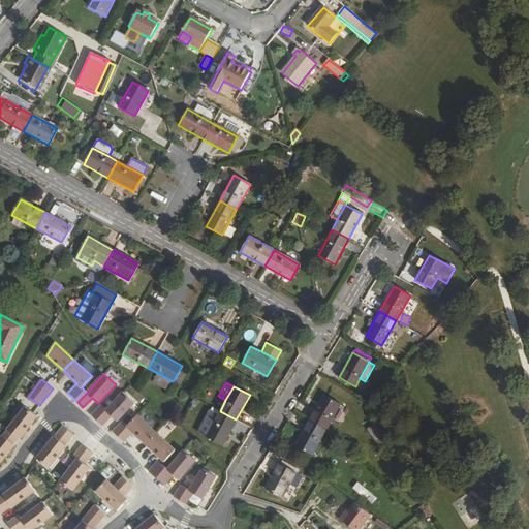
[(105,410),(96,421),(102,426),(112,415),(118,422),(134,402),(123,392),(105,410)]
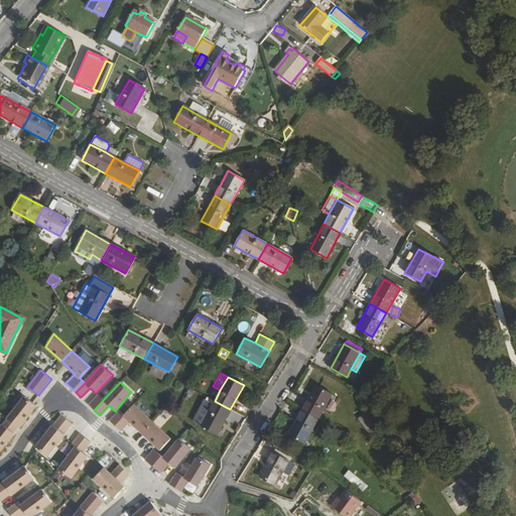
[(302,394),(308,398),(314,386),(309,383),(302,394)]
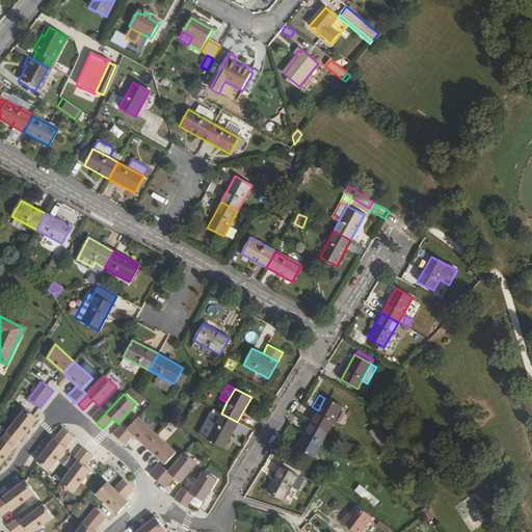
[(318,410),(312,422),(328,431),(335,435),(340,425),(334,422),(337,414),(342,406),(325,397),(324,398),(318,410)]
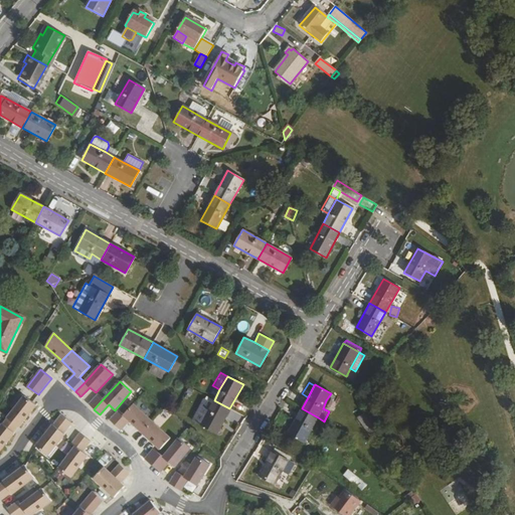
[(25,394),(8,416),(19,425),(19,426),(37,404),(25,394)]
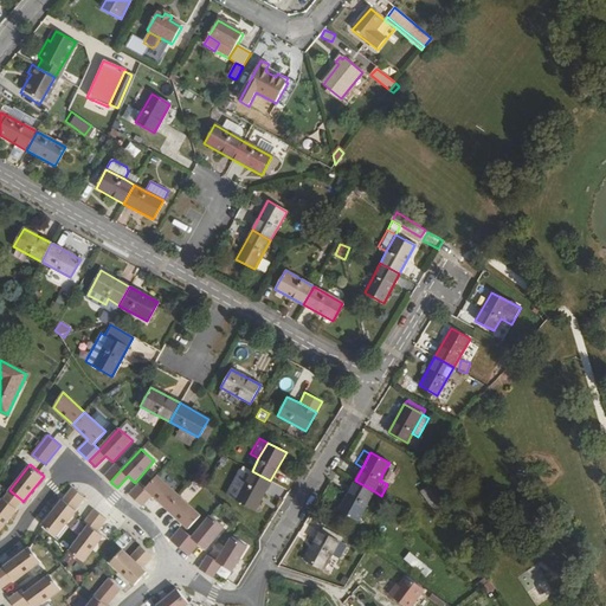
[(121,470),(115,464),(104,476),(110,482),(121,470)]
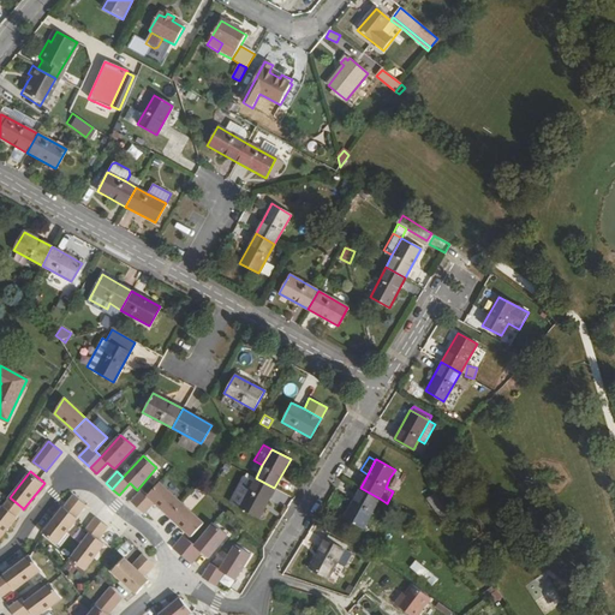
[(258,518),(274,488),(256,478),(251,485),(239,507),(258,518)]
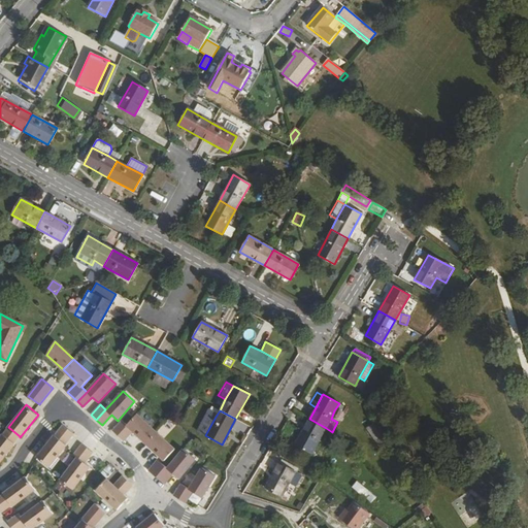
[(331,419),(337,422),(341,416),(334,410),(331,419)]
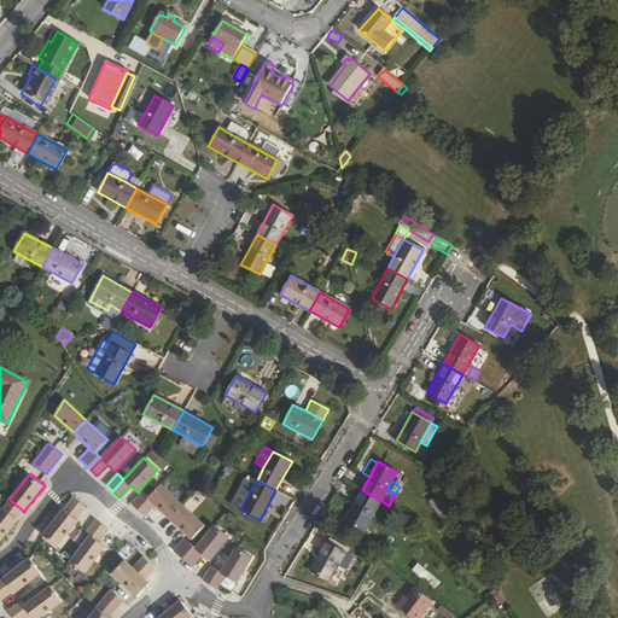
[(231,505),(240,509),(252,488),(243,482),(231,505)]
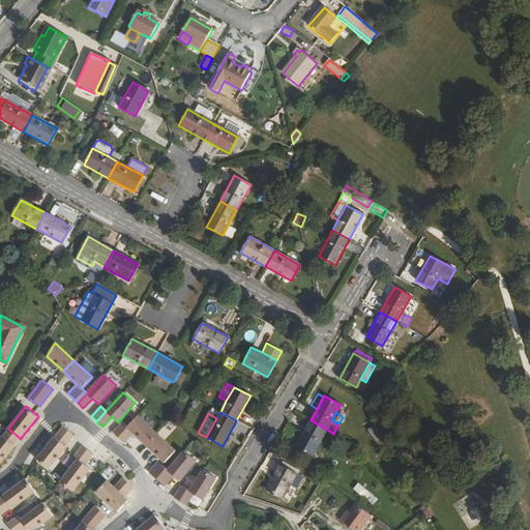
[(126,427),(127,428),(118,437),(124,443),(133,433),(146,444),(156,434),(138,416),(126,427)]
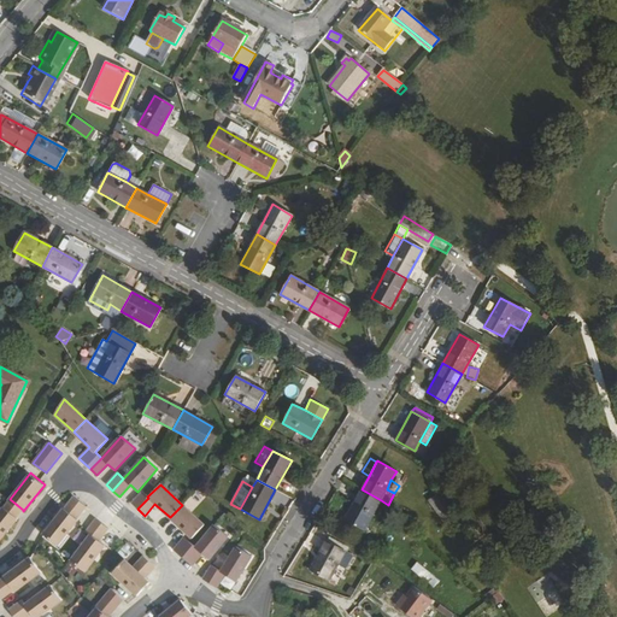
[(381,500),(362,489),(345,518),(364,529),(381,500)]
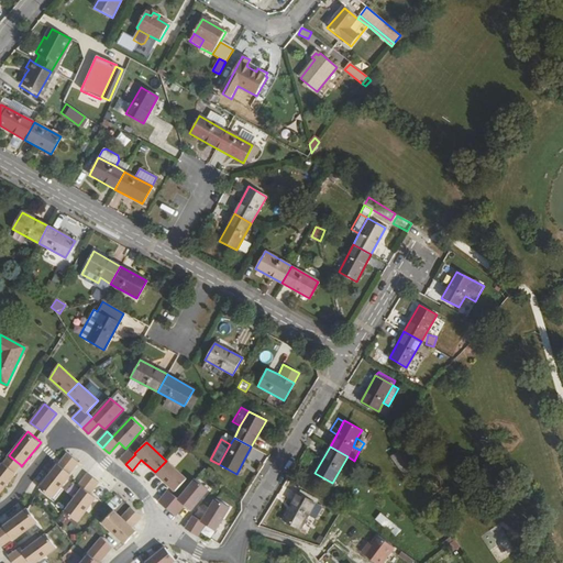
[(125,464),(135,454),(134,453),(129,449),(120,459),(125,464)]
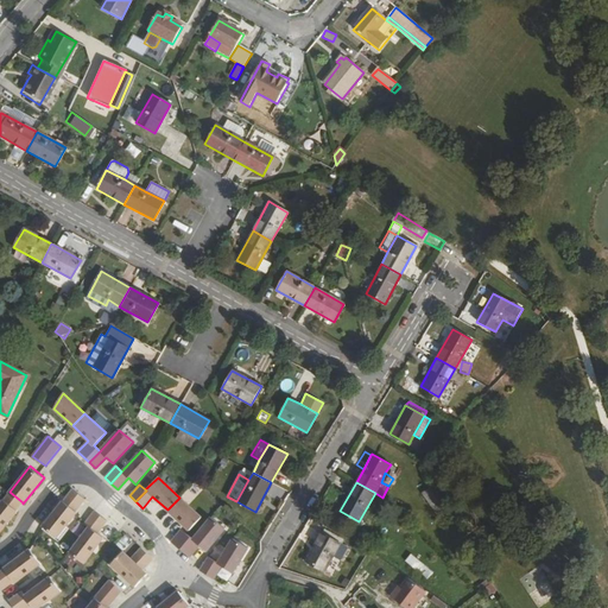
[(438,500),(429,487),(422,493),(430,506),(438,500)]
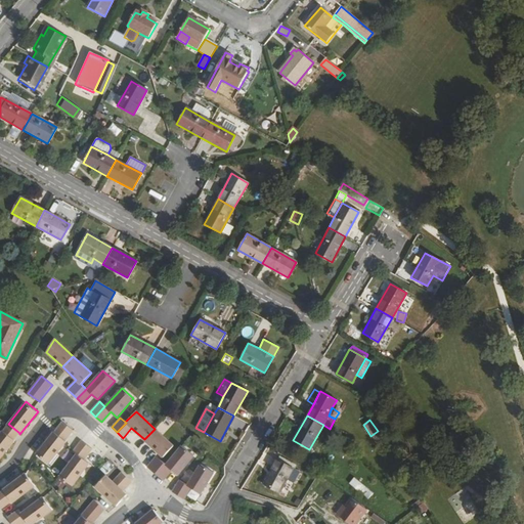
[(73,430),(62,422),(37,453),(49,464),(67,441),(64,440),(73,430)]
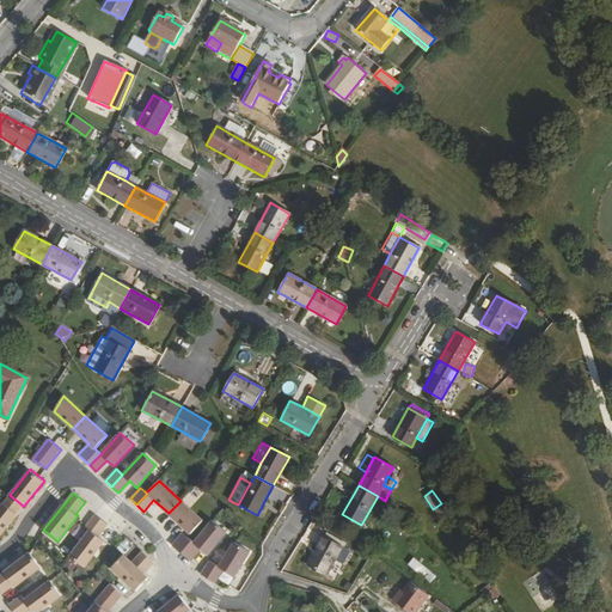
[(23,506),(10,495),(0,506),(0,536),(18,513),(17,513),(23,506)]
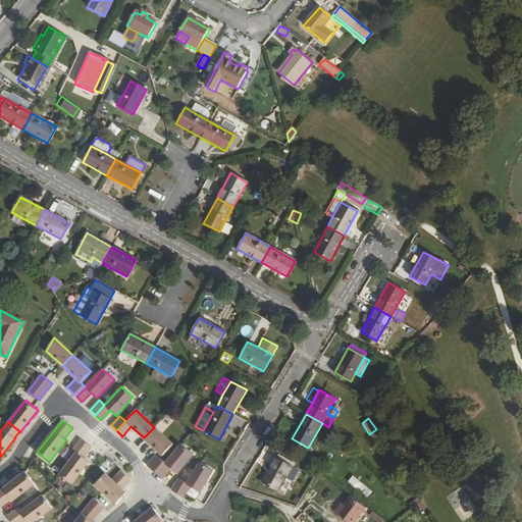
[(172,445),(154,427),(144,437),(162,456),(172,445)]
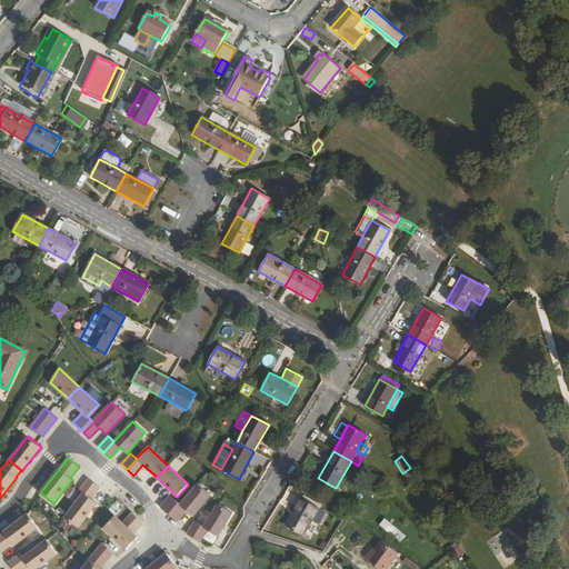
[(99,487),(88,478),(79,490),(82,493),(65,517),(78,527),(97,502),(91,499),(99,487)]
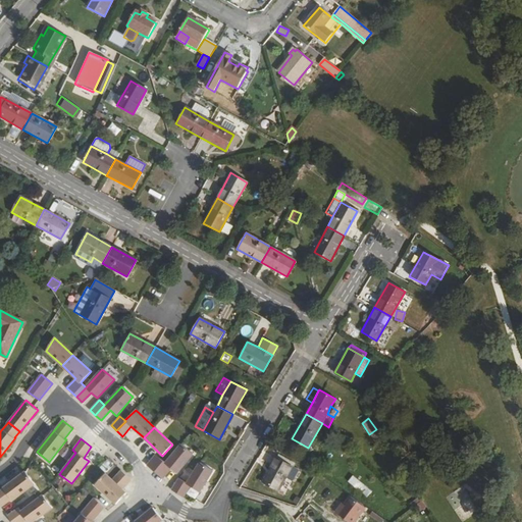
[(161,459),(152,470),(162,478),(171,468),(177,473),(194,454),(181,444),(165,463),(161,459)]
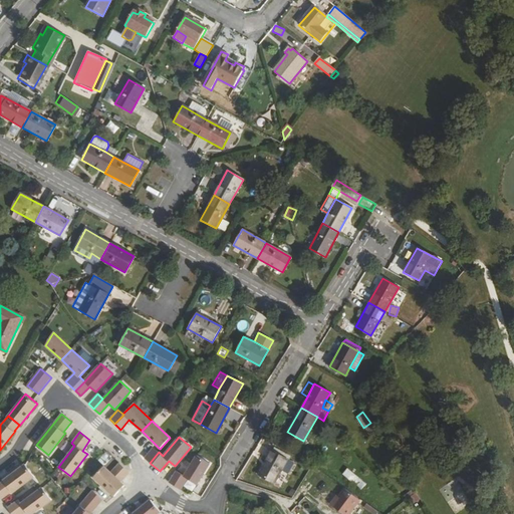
[(159,452),(153,448),(145,458),(150,463),(159,452)]
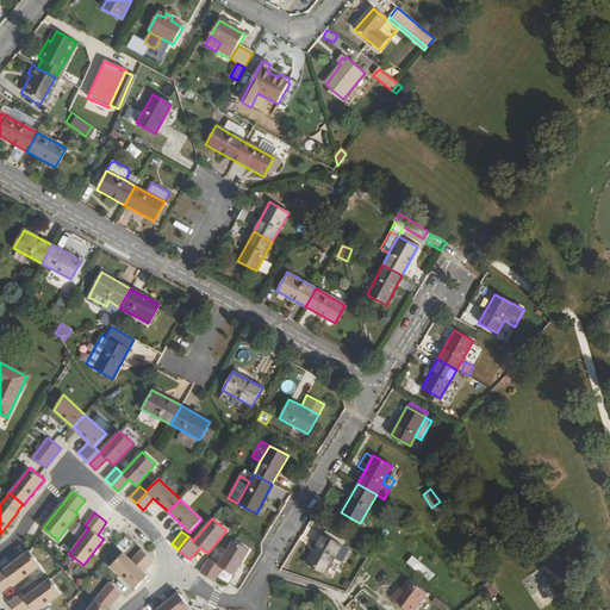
[(325,573),(341,545),(322,534),(306,562),(325,573)]
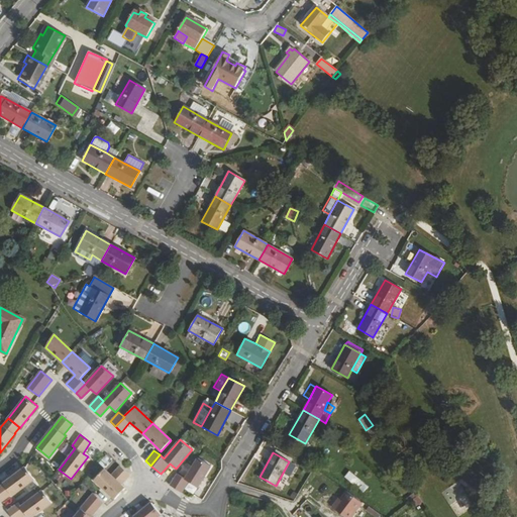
[(198,487),(211,466),(198,457),(185,479),(177,474),(170,485),(181,493),(188,481),(198,487)]
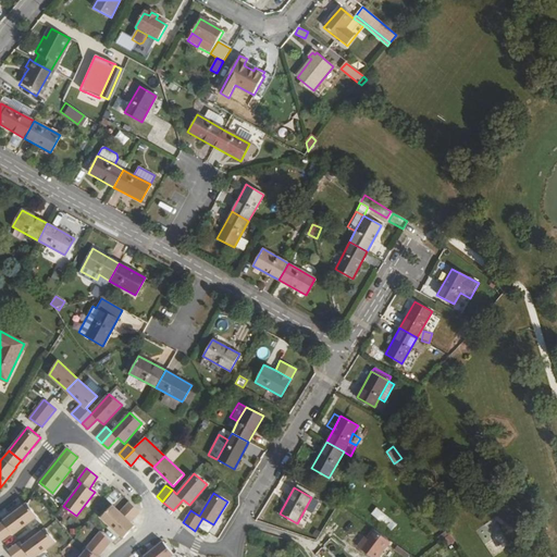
[(112,505),(101,517),(123,537),(135,525),(131,521),(140,511),(128,502),(120,511),(112,505)]
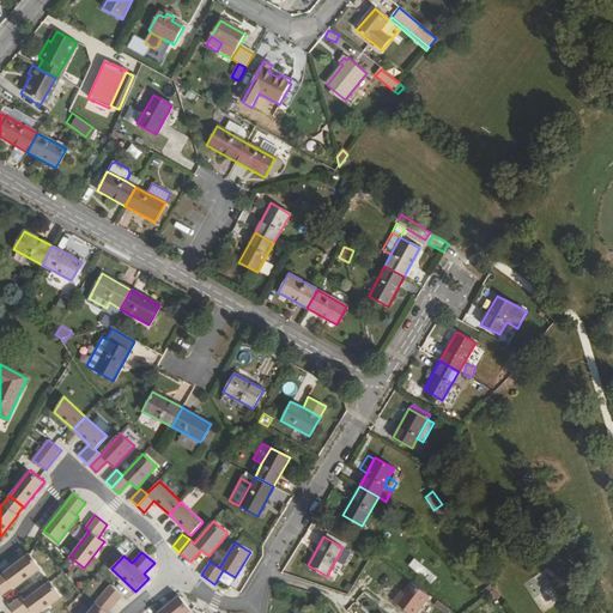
[(41,568),(30,553),(0,575),(0,594),(1,595),(13,586),(14,588),(41,568)]
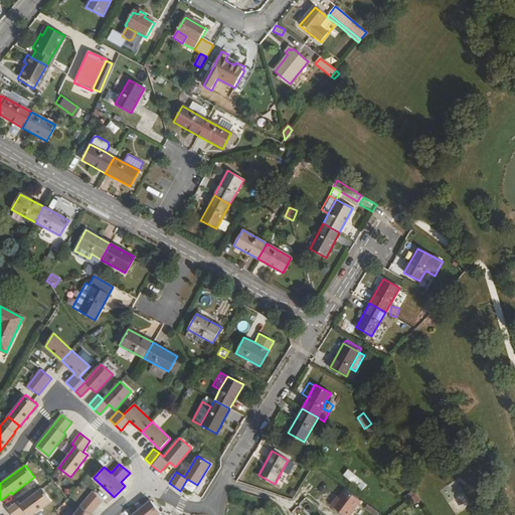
[(347,470),(342,476),(362,491),(367,485),(347,470)]
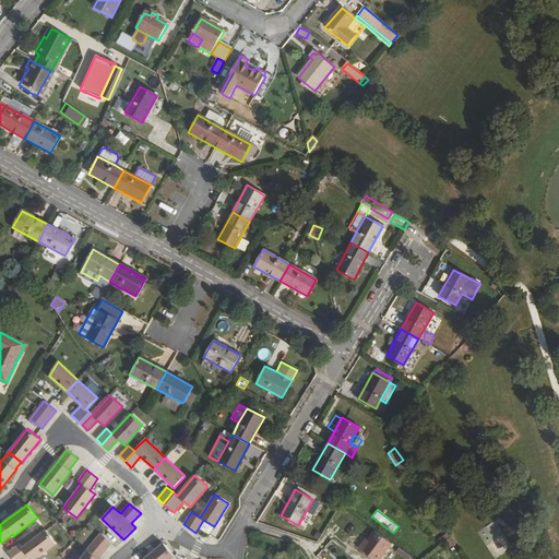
[(478,531),(494,558),(512,549),(497,521),(478,531)]
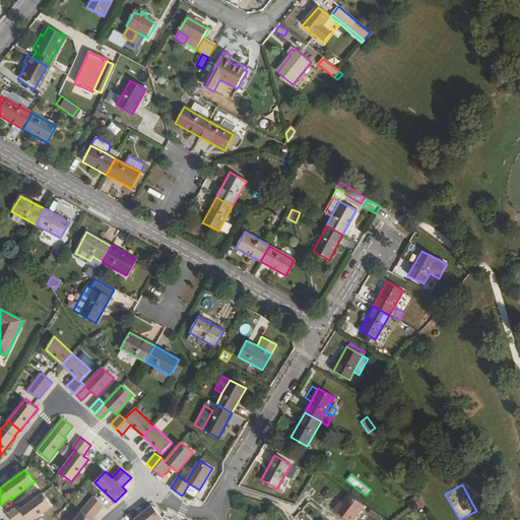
[(18,505),(7,514),(11,519),(21,519),(26,517),(28,519),(31,519),(52,505),(43,493),(21,509),(18,505)]
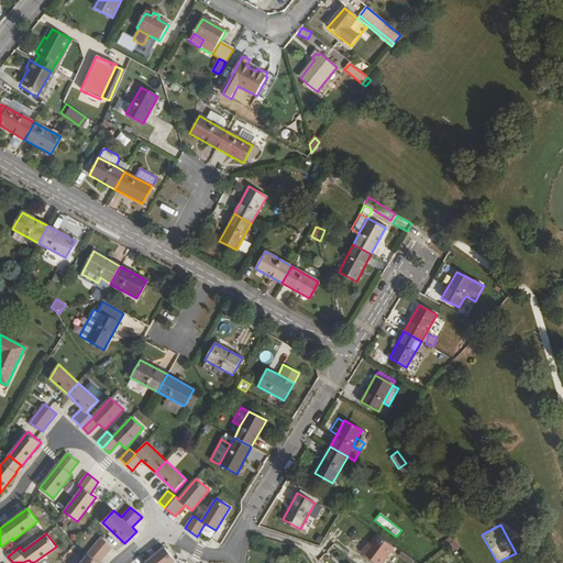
[(377,562),(385,562),(396,548),(377,534),(363,553),(377,562)]
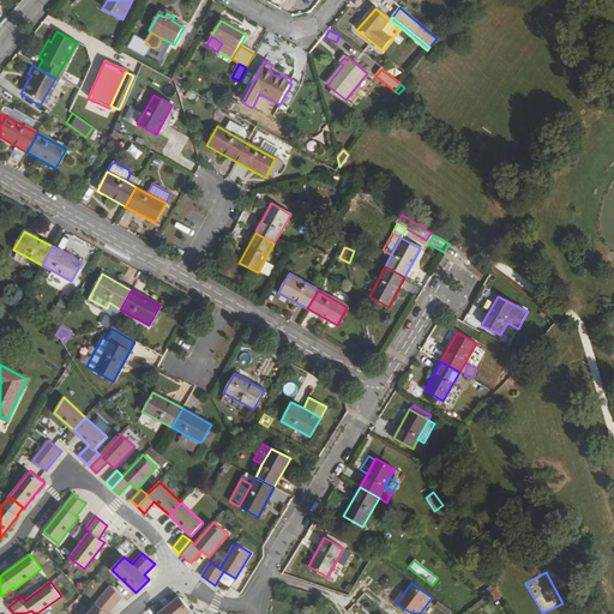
[(122,596),(110,585),(95,603),(97,605),(88,613),(108,613),(122,596)]
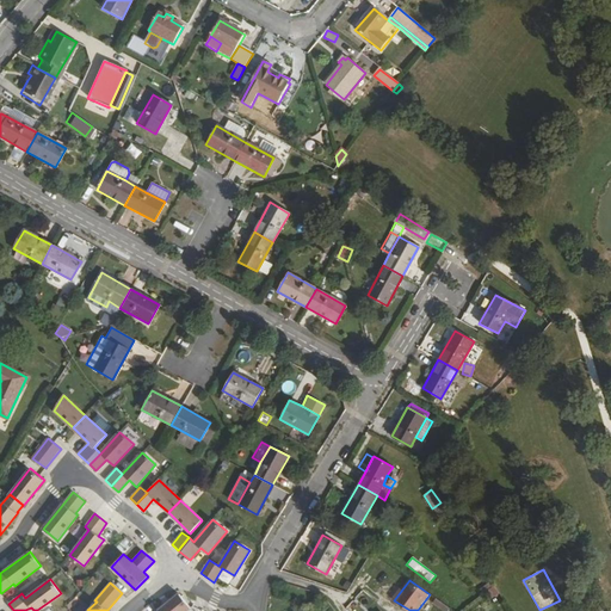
[(362,592),(355,602),(366,610),(376,610),(380,606),(362,592)]
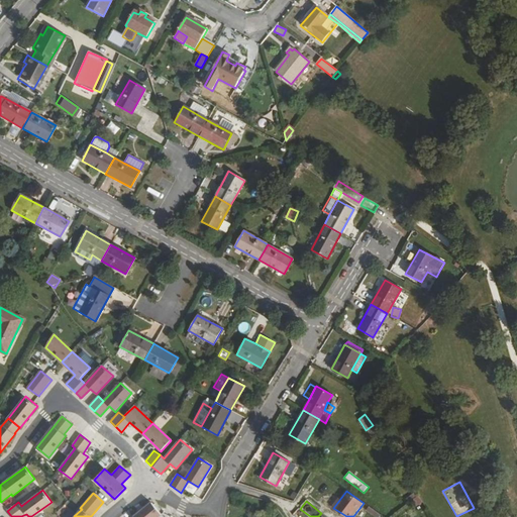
[(151,503),(132,516),(157,516),(161,514),(151,503)]
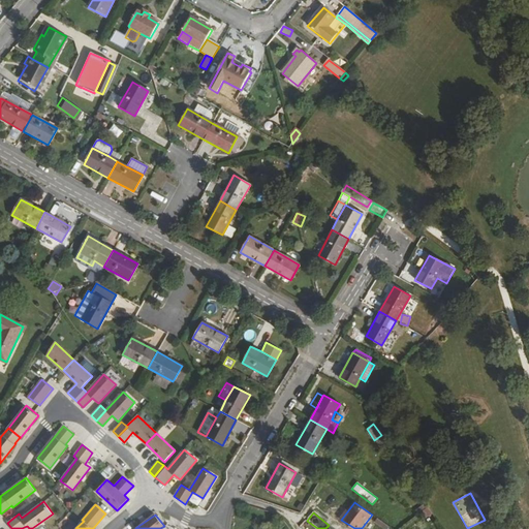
All buildings are outlined.
